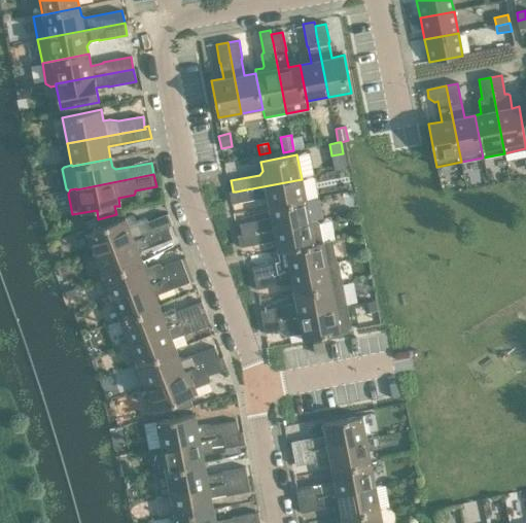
[(302,179),(236,192),(237,203),(265,198),(268,200),(270,208),(306,201),(302,179)]
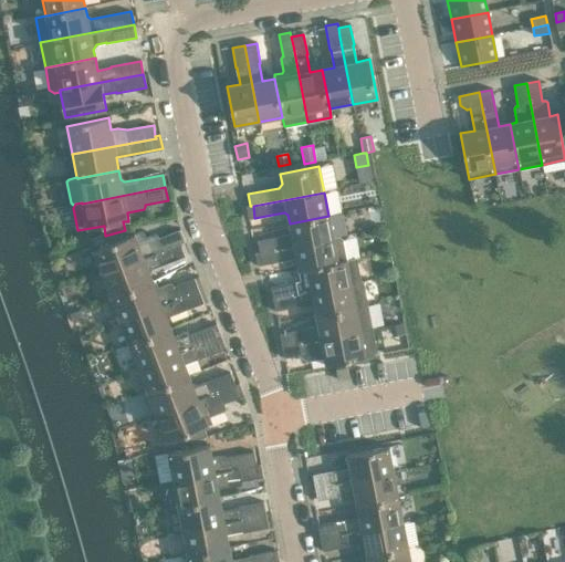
[(289,235),(257,241),(259,252),(260,253),(333,239),(328,216),(290,224),(291,231),(289,235)]
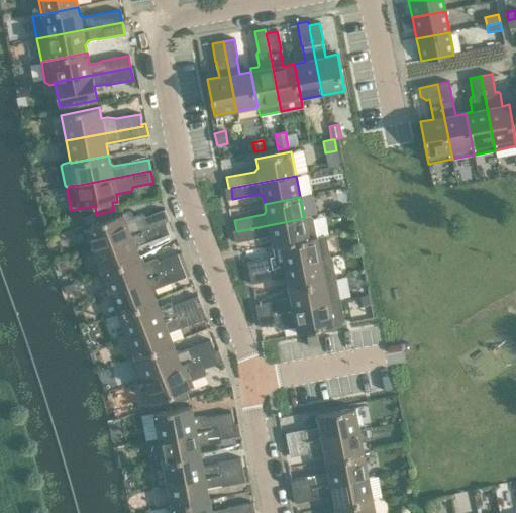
[(96,215),(82,219),(85,228),(84,229),(93,251),(165,223),(170,222),(166,210),(144,218),(144,216),(141,215),(131,219),(129,212),(118,216),(115,209),(114,210),(96,215)]
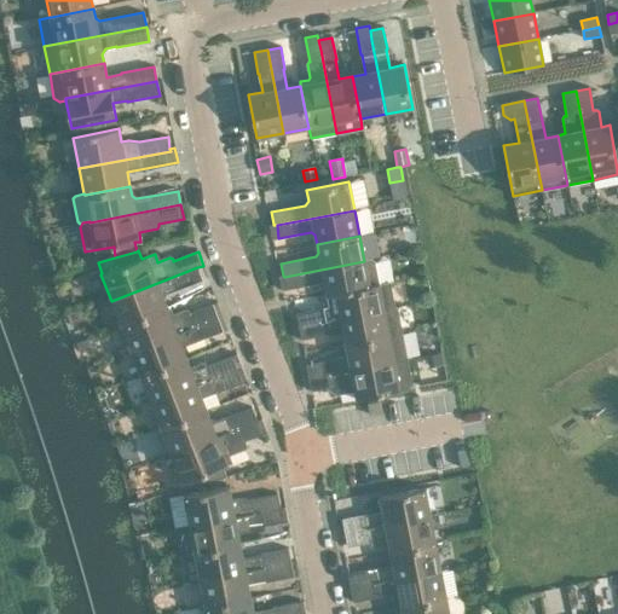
[(283,276),(278,277),(282,291),(287,290),(321,283),(325,285),(327,295),(327,296),(336,294),(336,293),(379,285),(379,284),(374,261),(370,260),(364,261),(284,277),(283,276)]
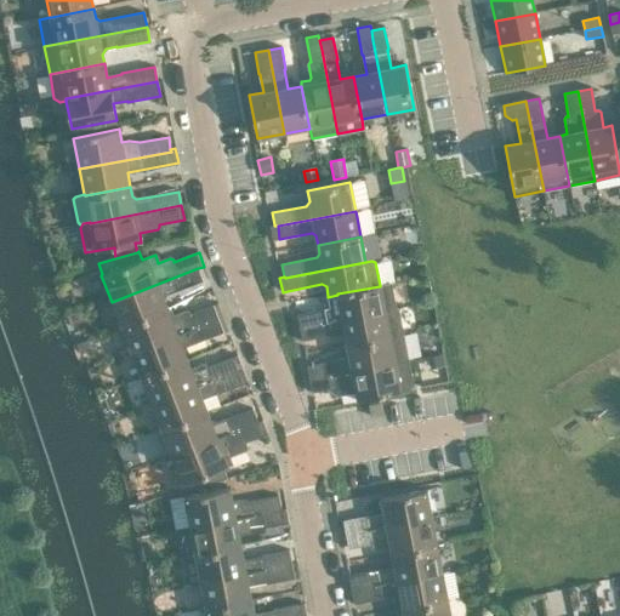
[(198,268),(112,302),(121,328),(168,309),(164,301),(166,296),(204,281),(198,268)]
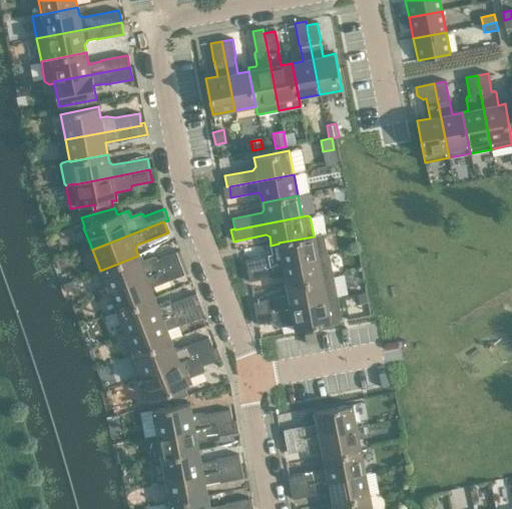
[(273,255),(245,261),(247,271),(318,258),(328,256),(324,234),(314,236),(279,242),(279,243),(271,245),(273,255)]
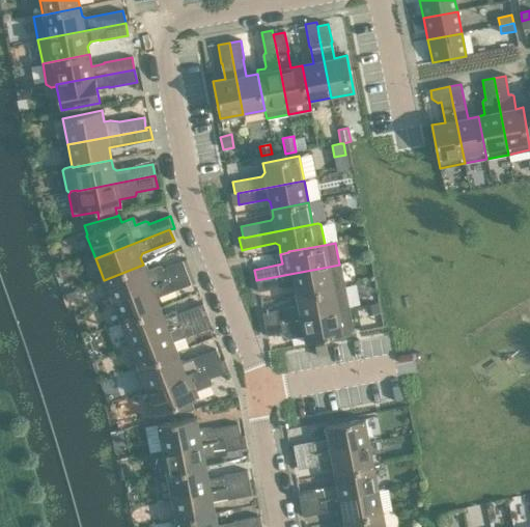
[(187,260),(182,261),(187,273),(191,272),(187,260)]
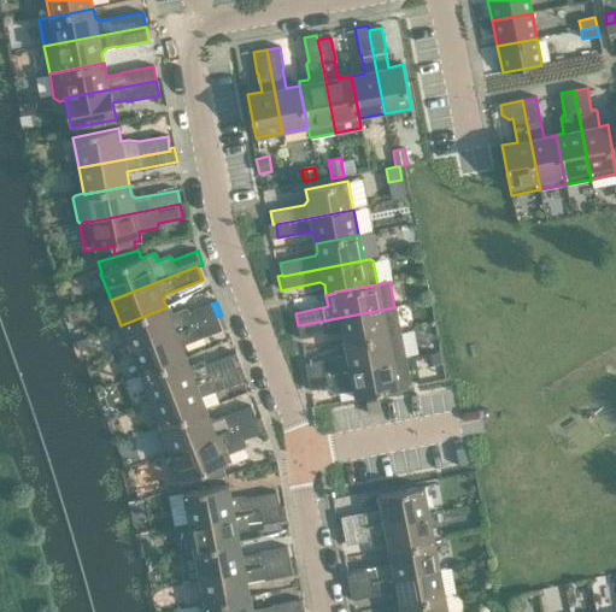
[(166,307),(121,325),(130,351),(217,317),(211,304),(189,313),(188,311),(186,310),(170,316),(166,307)]
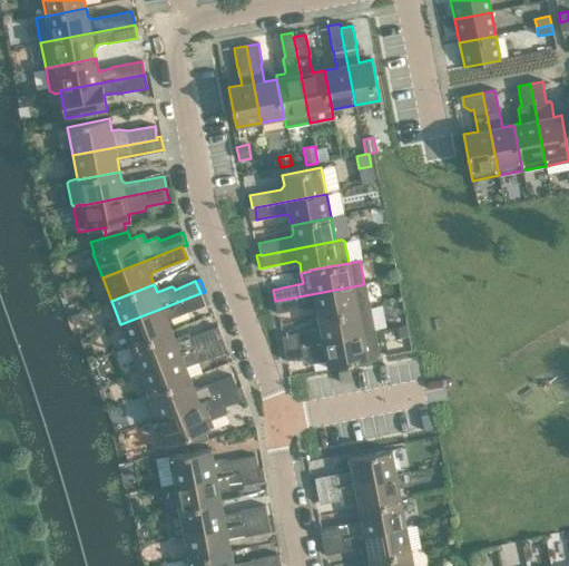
[(353,286),(275,301),(277,313),(314,306),(317,309),(319,318),(357,310),(371,308),(365,284),(364,284),(353,286)]
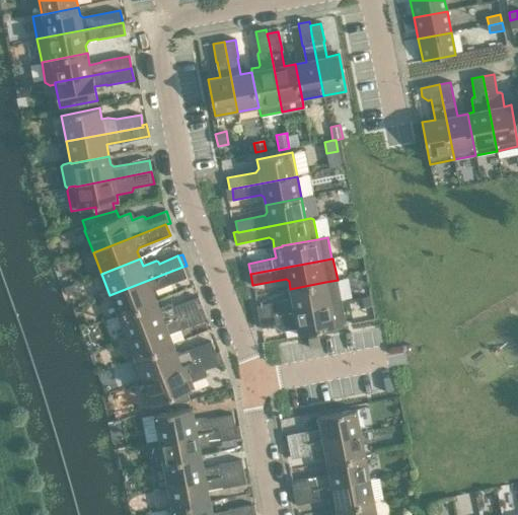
[(187,266),(182,267),(187,278),(191,277),(187,266)]
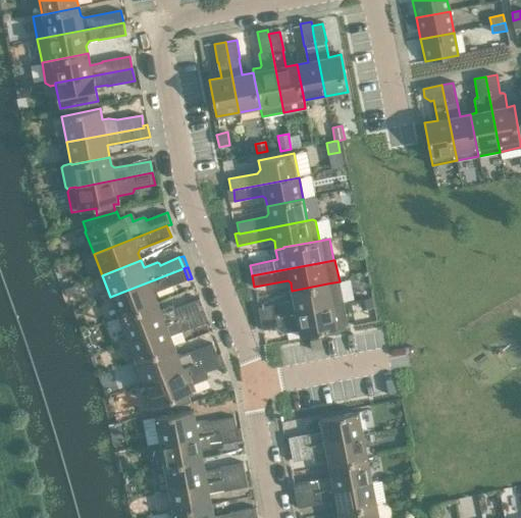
[(184,268),(110,297),(118,318),(157,304),(154,296),(156,292),(188,279),(184,268)]
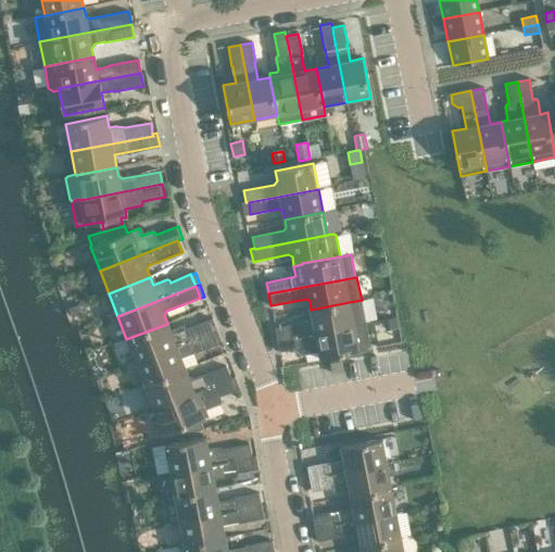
[(310,322),(275,328),(277,340),(354,325),(366,323),(362,300),(349,302),(311,310),(313,318),(310,322)]
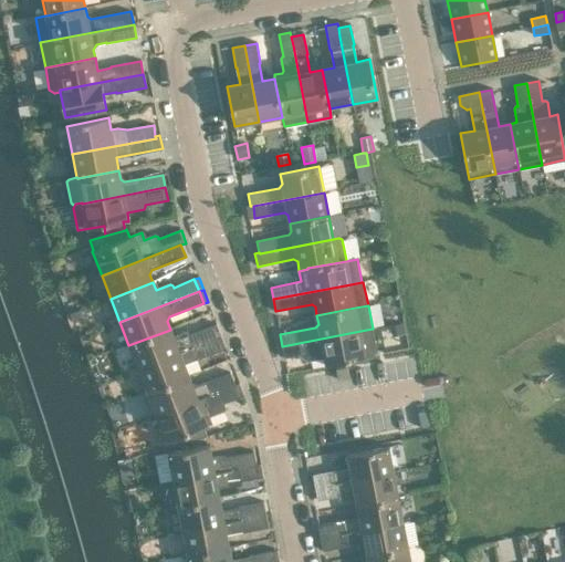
[(80,310),(71,314),(74,322),(83,319),(80,310)]
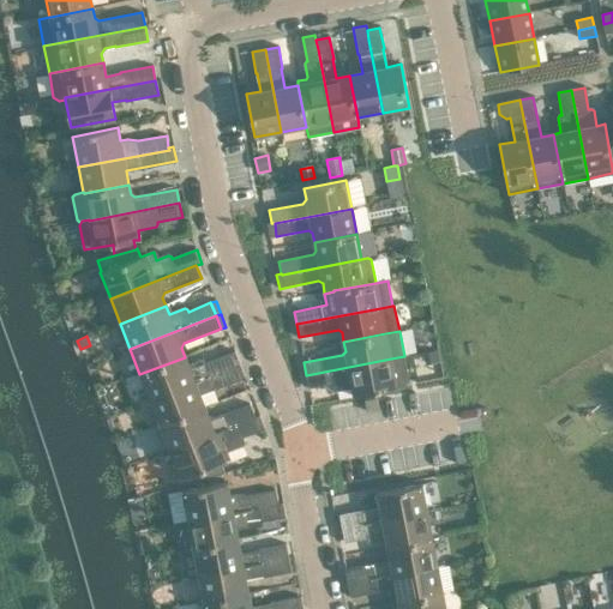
[(235,351),(230,354),(235,367),(240,366),(235,351)]
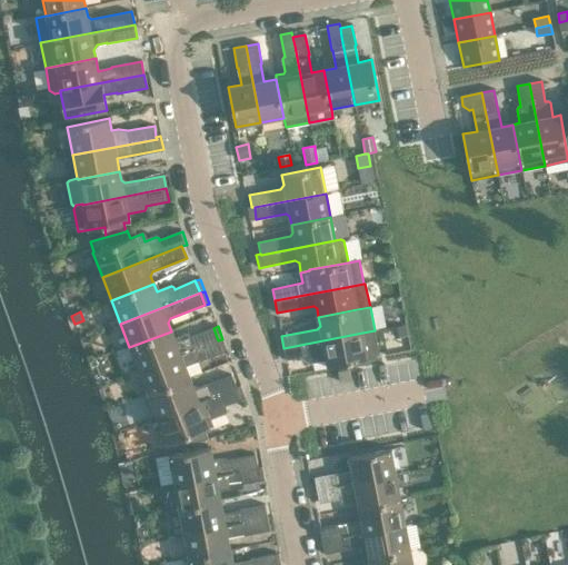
[(171,331),(129,347),(138,372),(218,340),(213,328),(189,337),(188,334),(175,338),(171,331)]
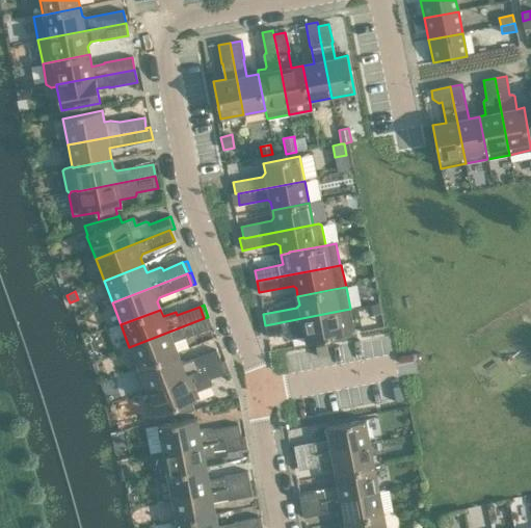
[(339,311),(265,325),(267,337),(282,334),(289,338),(304,335),(307,343),(308,343),(343,336),(351,335),(354,331),(350,309),(339,311)]
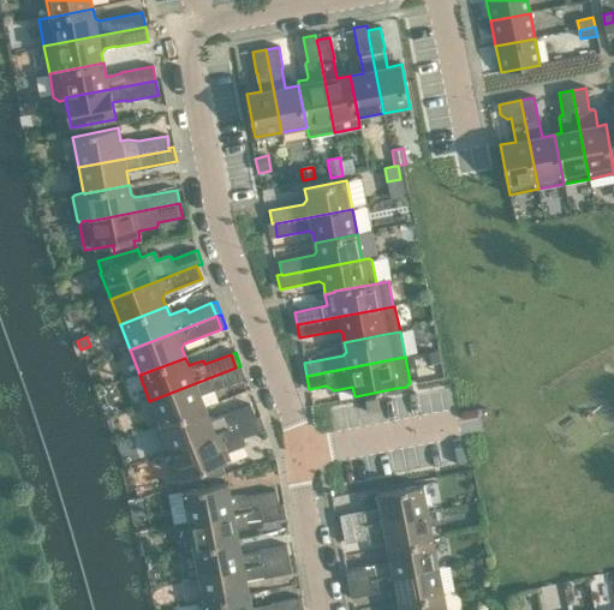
[(236,368),(149,401),(160,426),(206,408),(201,396),(245,380),(240,366),(236,368)]
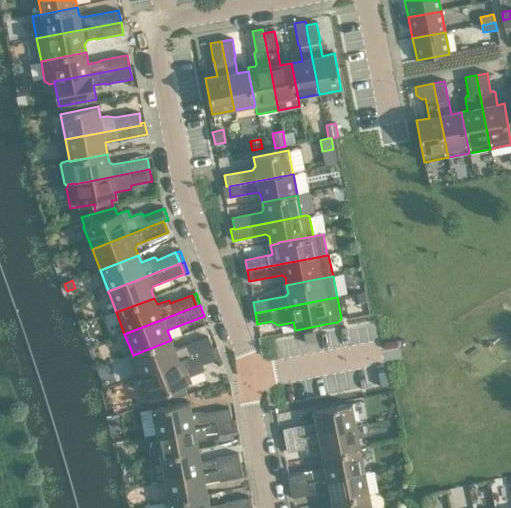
[(314,333),(304,335),(306,344),(315,342),(314,333)]
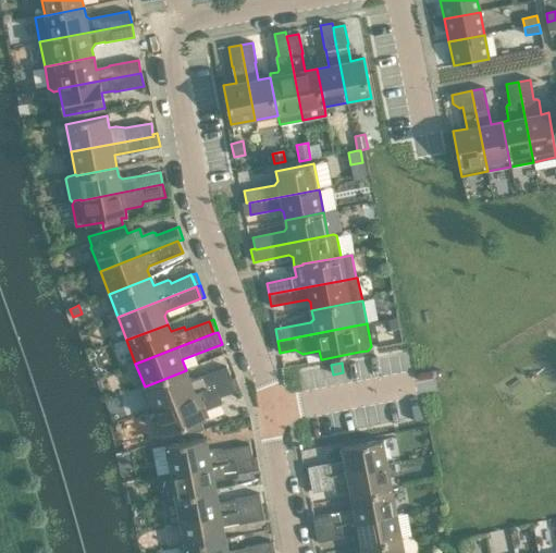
[(186,370),(145,386),(153,409),(231,380),(226,369),(194,382),(189,380),(186,370)]
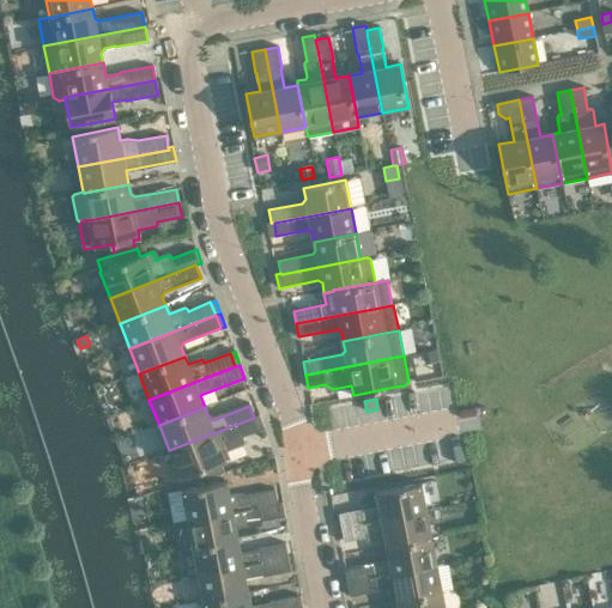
[(254,418),(169,450),(180,480),(203,472),(206,480),(224,474),(220,464),(230,461),(226,453),(242,448),(243,443),(242,439),(265,431),(260,418),(255,419),(254,418)]
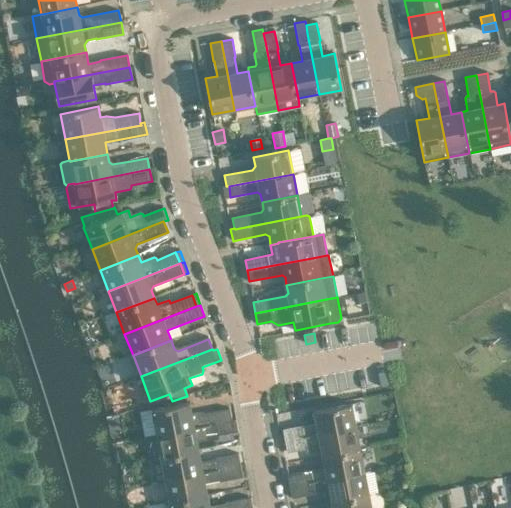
[(189,403),(152,410),(157,435),(232,421),(229,409),(206,414),(197,413),(191,414),(189,403)]
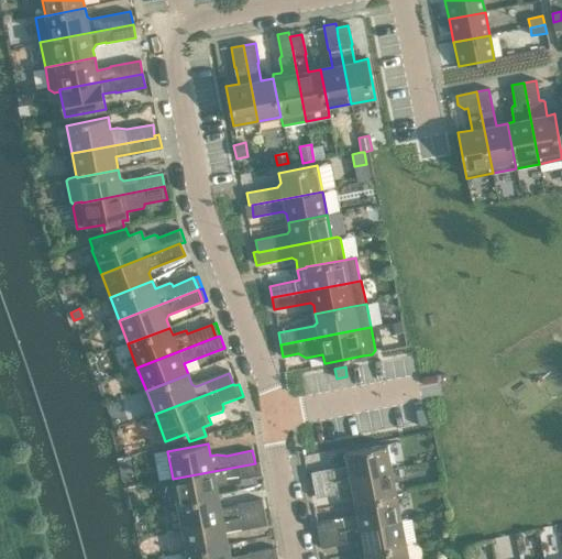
[(333,468),(310,472),(313,485),(392,470),(386,445),(345,452),(349,467),(333,470),(333,468)]
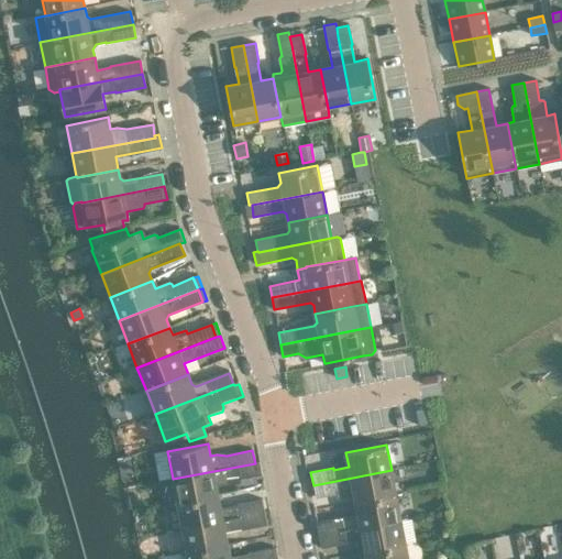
[(255,463),(173,479),(178,504),(218,495),(217,488),(220,483),(232,481),(257,477),(255,463)]
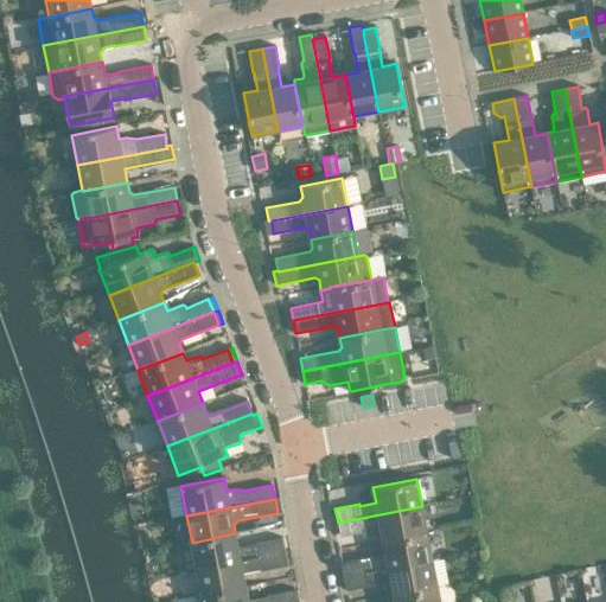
[(422,506),(338,523),(340,537),(365,532),(365,536),(382,533),(383,542),(427,533),(422,506)]
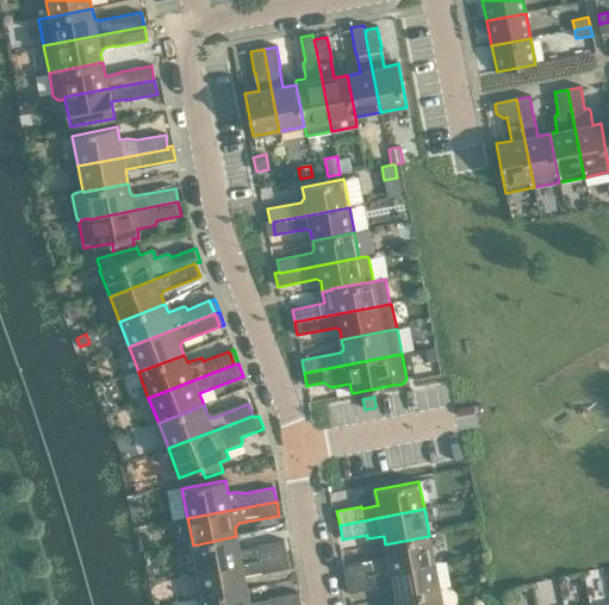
[(236,536),(193,546),(198,572),(286,555),(284,541),(256,546),(256,548),(240,550),(236,536)]
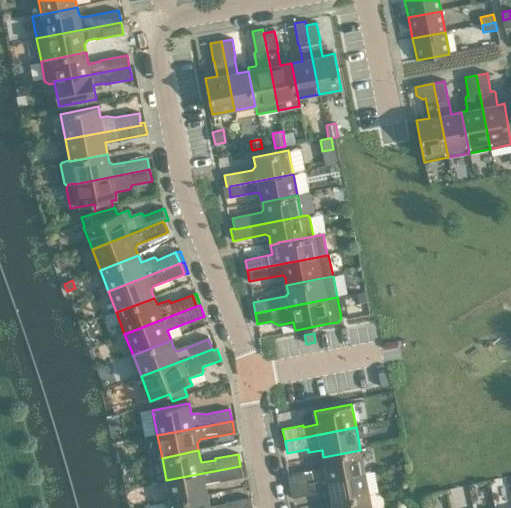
[(312,470),(291,474),(293,486),(364,472),(360,450),(323,457),(325,469),(312,472),(312,470)]
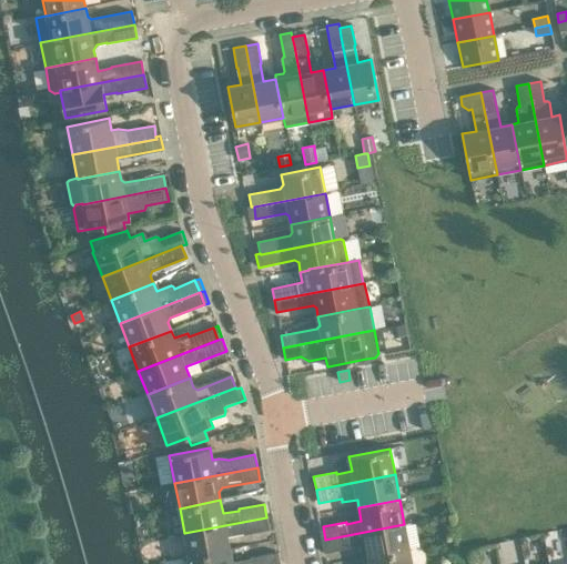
[(266,517),(184,533),(189,557),(230,550),(228,537),(243,534),(244,535),(270,530),(266,517)]
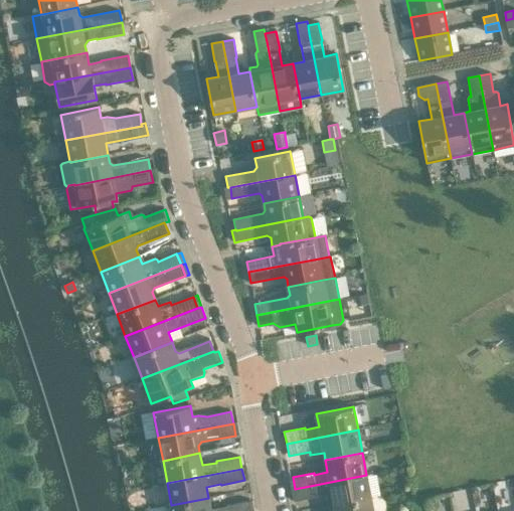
[(295,489),(291,490),(294,502),(318,497),(318,495),(332,493),(334,505),(371,498),(366,475),(295,489)]
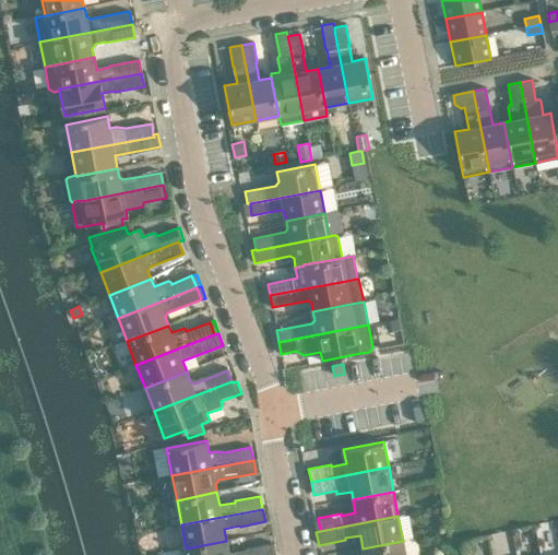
[(226,541),(186,548),(187,554),(271,554),(270,545),(246,550),(246,551),(228,554),(226,541)]
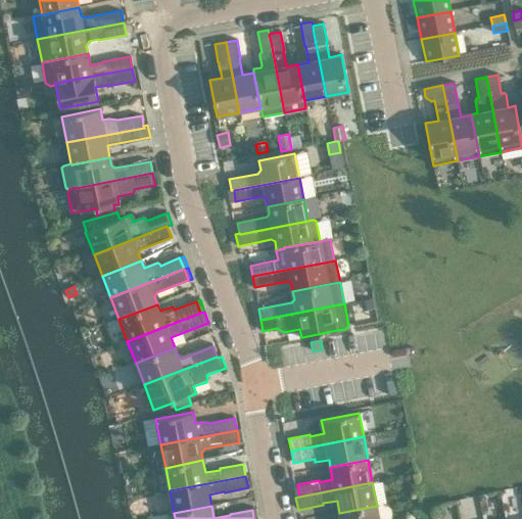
[(379,518),(377,506),(339,513),(340,518),(379,518)]
